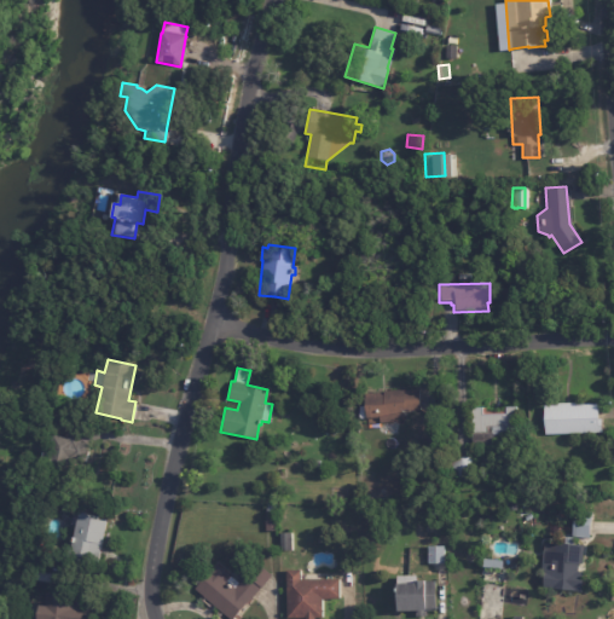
[(417,395),(417,411),(405,411),(405,417),(395,417),(395,423),(377,423),(377,418),(371,418),(371,421),(364,421),(364,393),(381,393),(381,391),(383,391),(383,392),(387,392),(387,391),(401,391),(401,389),(417,389),(417,395)]
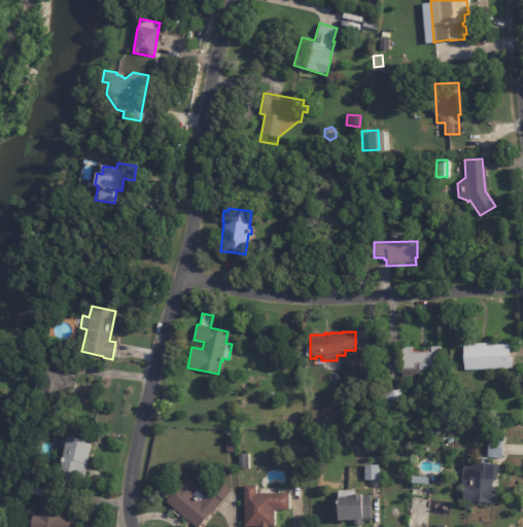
[(510,346),(510,369),(463,370),(463,345),(476,345),(476,343),(499,343),(499,345),(510,344),(510,346)]
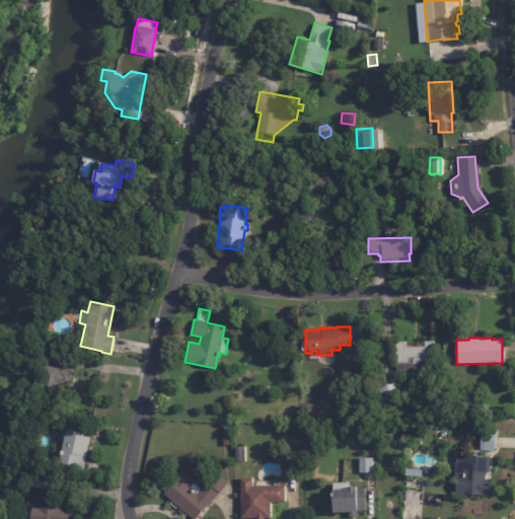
[(395,375),(395,363),(397,363),(397,342),(406,342),(406,347),(425,347),(425,341),(434,341),(435,364),(413,364),(413,375),(395,375)]
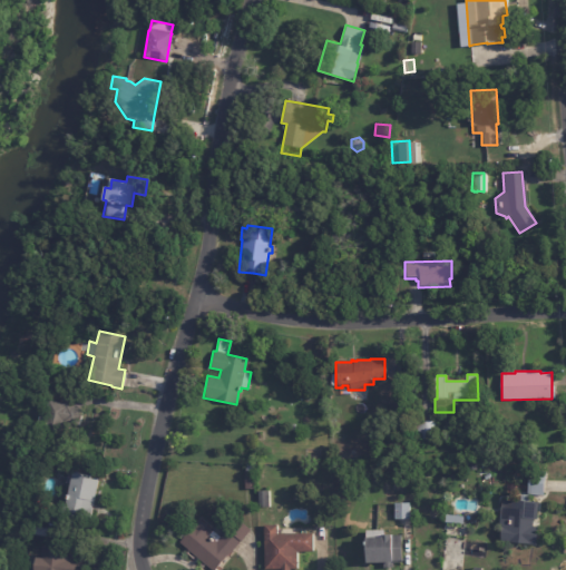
[(61,403),(65,404),(65,405),(78,408),(75,424),(59,421),(56,448),(41,445),(46,420),(42,420),(46,401),(61,403)]
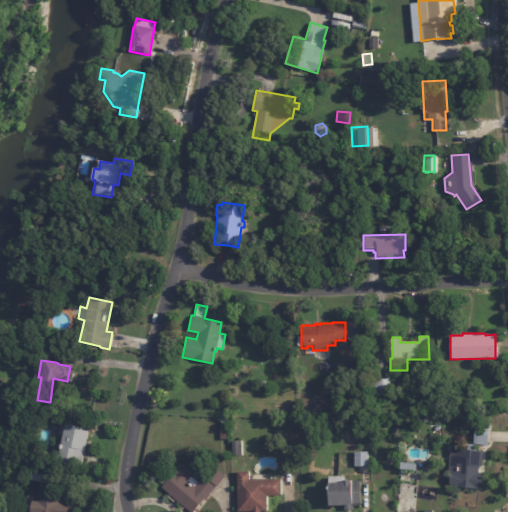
[(385,392),(372,393),(371,379),(389,377),(390,392),(385,392)]
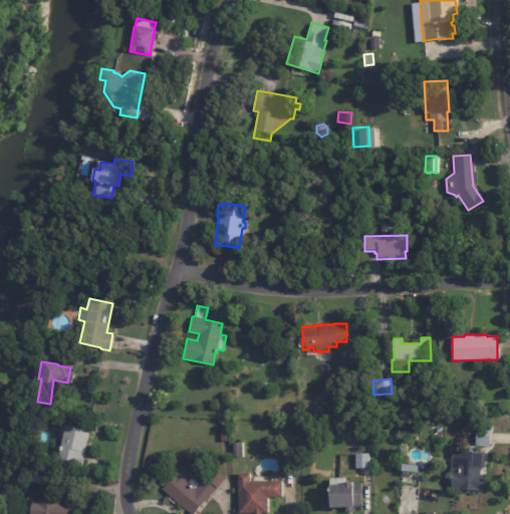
[(19,422),(29,423),(28,434),(18,433),(19,422)]
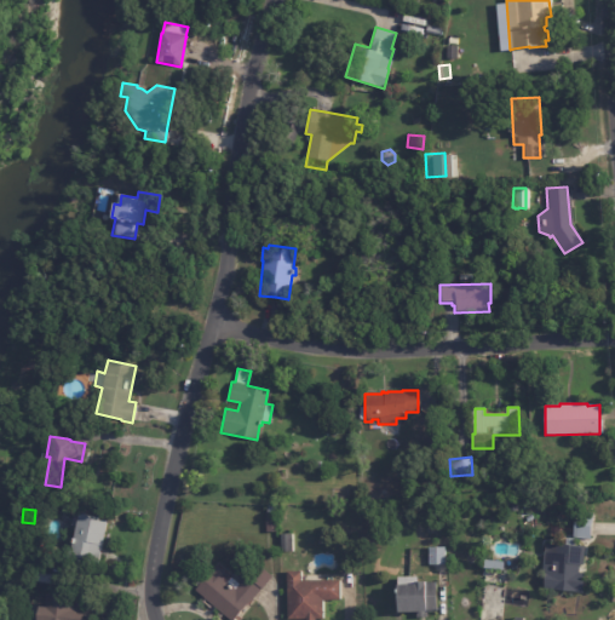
[(591,522),(590,539),(575,538),(575,535),(573,535),(576,511),(592,514),(591,522)]
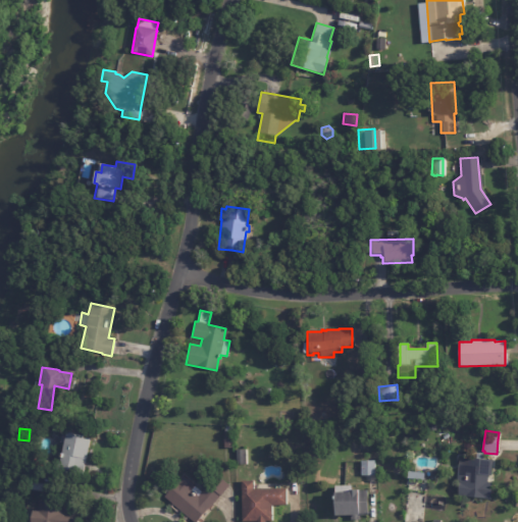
[(82,462),(80,473),(59,469),(64,444),(59,442),(61,432),(67,433),(67,432),(78,434),(78,437),(90,439),(85,461),(83,461),(82,462)]
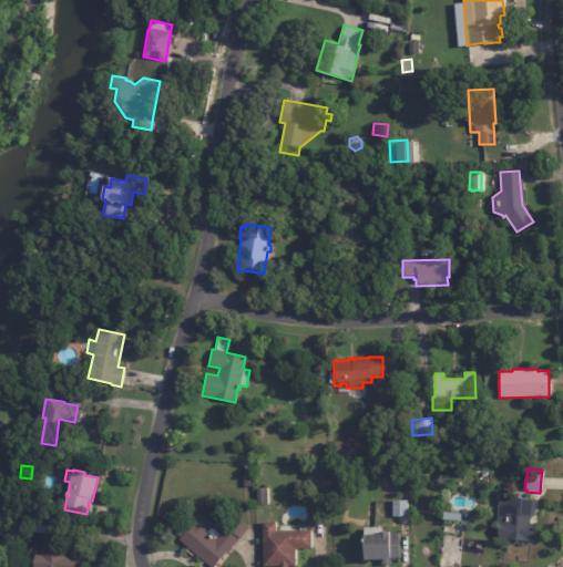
[(254,488),(266,488),(266,505),(254,504),(254,488)]
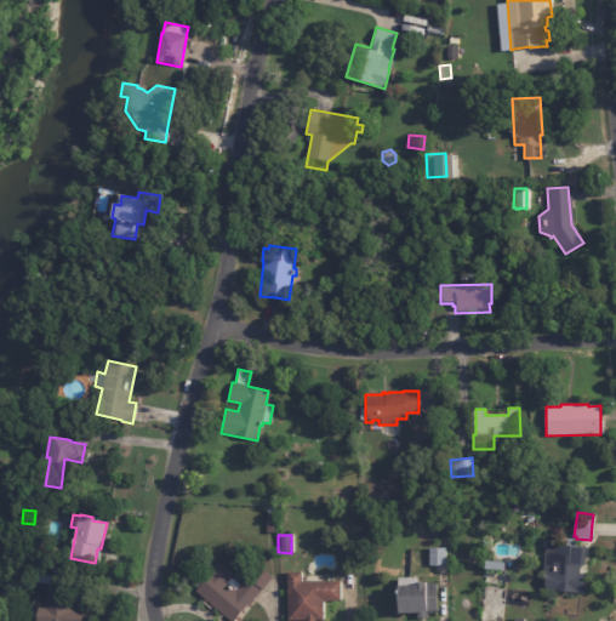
[(581,545),(583,545),(583,547),(585,547),(583,567),(580,567),(579,573),(585,574),(582,594),(543,591),(547,543),(580,547),(581,545)]
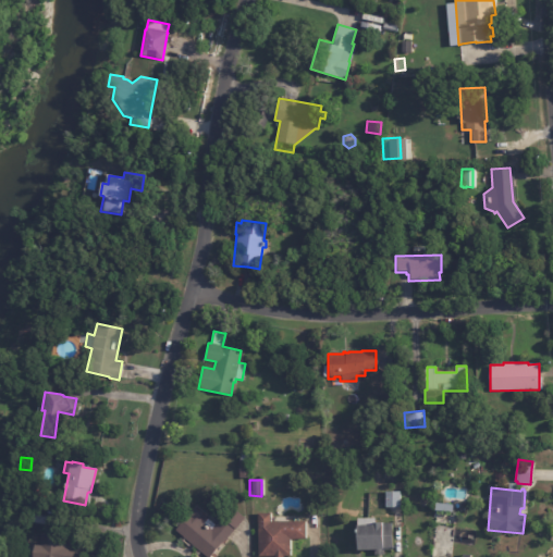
[(396,507),(383,508),(383,492),(397,492),(397,507),(396,507)]
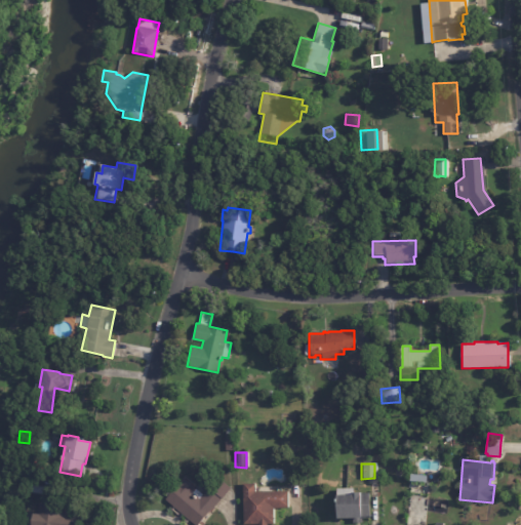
[(226,484),(231,488),(222,499),(221,498),(210,510),(211,511),(198,524),(194,524),(165,499),(183,479),(202,495),(217,477),(226,484)]
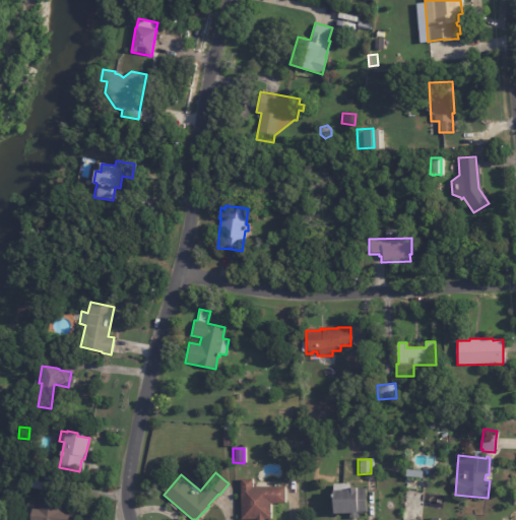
[(35,480),(41,481),(40,495),(25,494),(27,479),(35,480)]
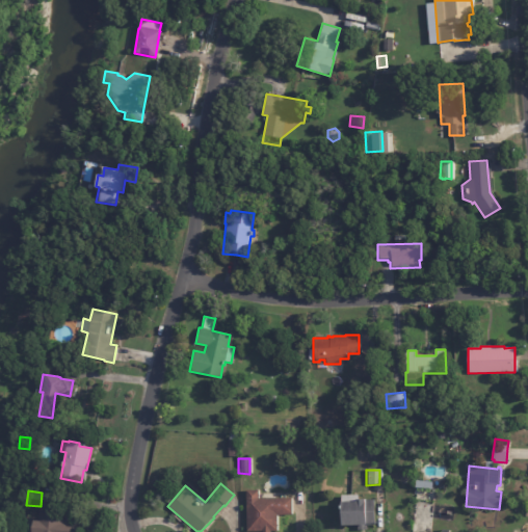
[(257,493),(257,499),(290,498),(290,515),(275,515),(276,531),(261,531),(249,531),(245,531),(244,490),(257,490),(257,493)]
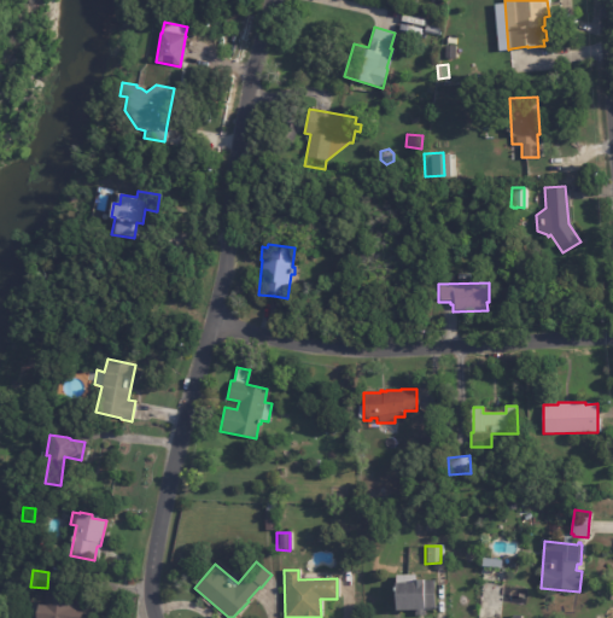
[(412,577),(412,581),(428,581),(428,595),(424,595),(424,611),(396,611),(396,584),(392,584),(392,575),(412,575),(412,577)]
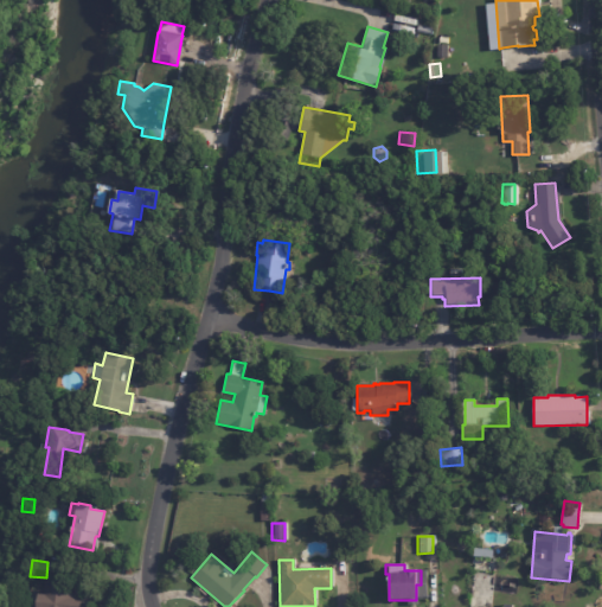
[(87,606),(39,606),(40,594),(44,594),(45,582),(71,586),(70,596),(87,599),(87,606)]
